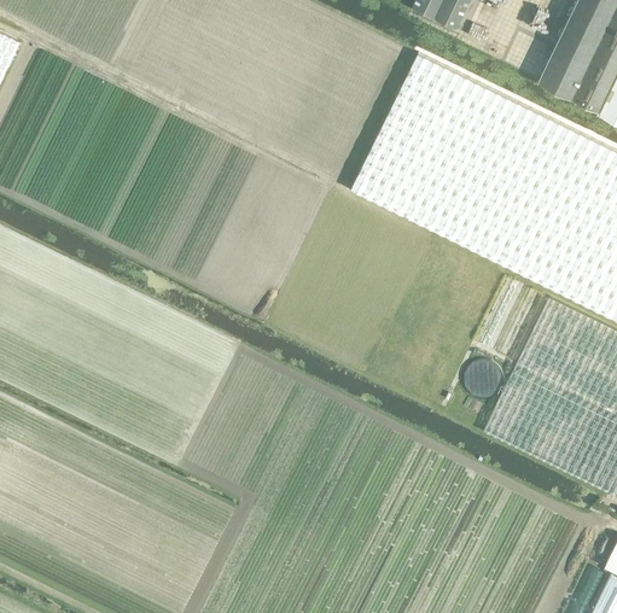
[(415,0),(411,11),(455,33),(470,0),(415,0)]
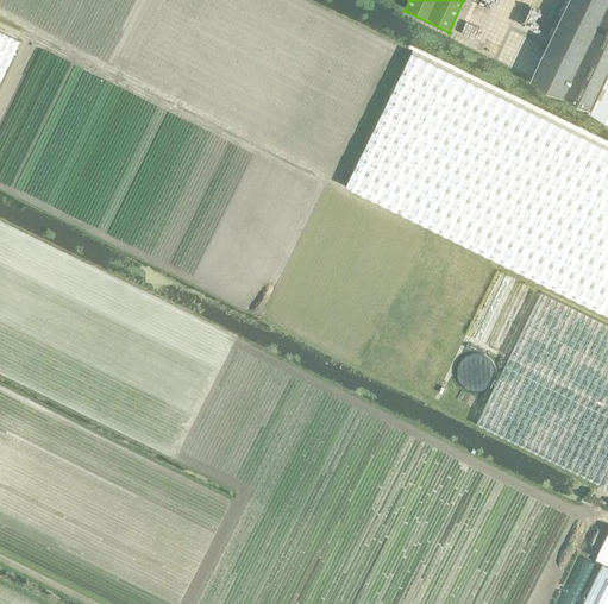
[(607,0),(568,0),(528,83),(589,111),(588,114),(607,124),(607,0)]
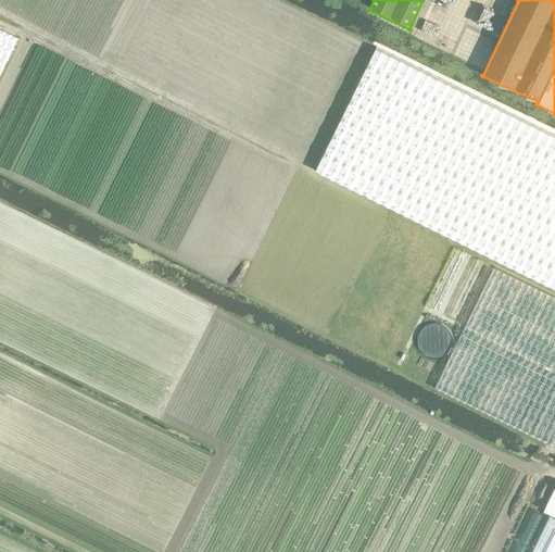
[(0,74),(16,41),(0,33),(0,74)]
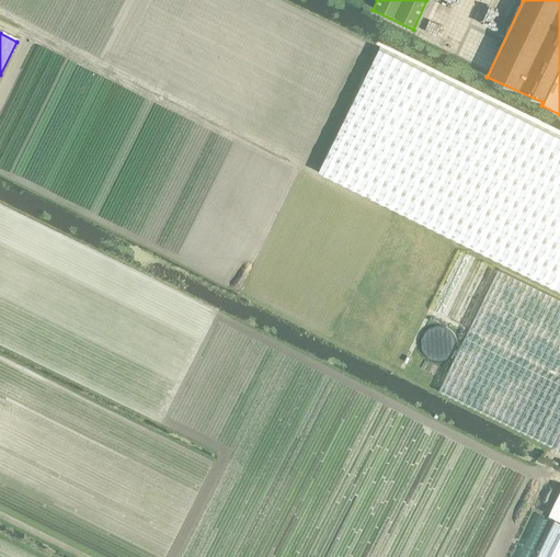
[(373,61),(317,173),(319,174),(559,293),(559,140),(378,50),(373,61)]
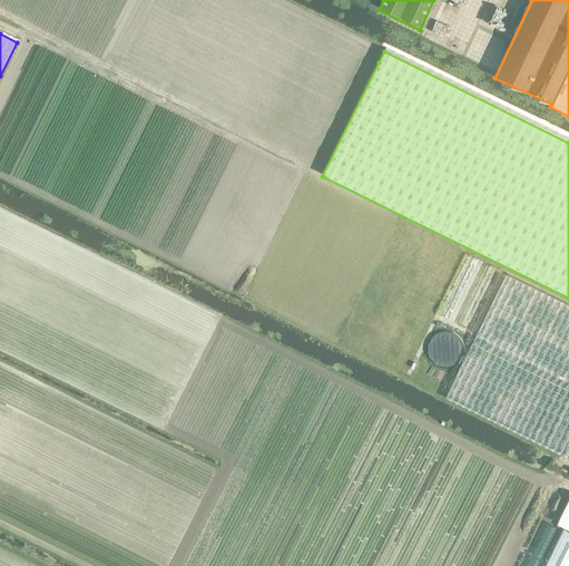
[(568,309),(504,277),(445,400),(568,460),(568,309)]
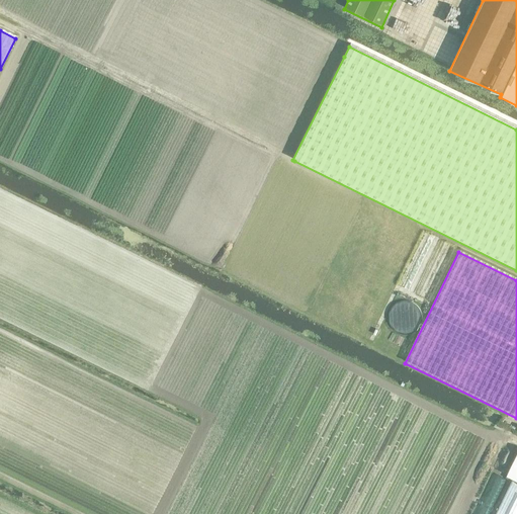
[(418,321),(418,318),(418,316),(417,313),(416,311),(414,308),(411,306),(409,304),(405,303),(403,303),(400,303),(397,304),(395,305),(392,307),(390,310),(389,312),(388,315),(386,318),(388,321),(388,324),(389,326),(391,329),(394,331),(396,332),(399,333),(402,334),(405,333),(408,333),(411,331),(413,330),(415,327),(417,324),(418,321)]
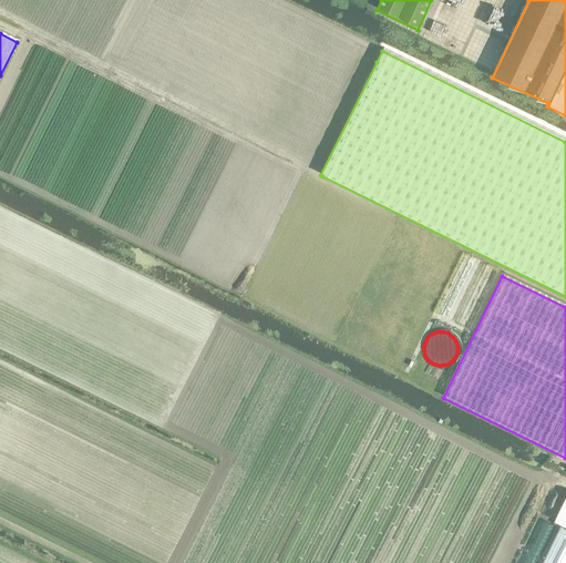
[(565,562),(565,531),(559,529),(543,562),(565,562)]
